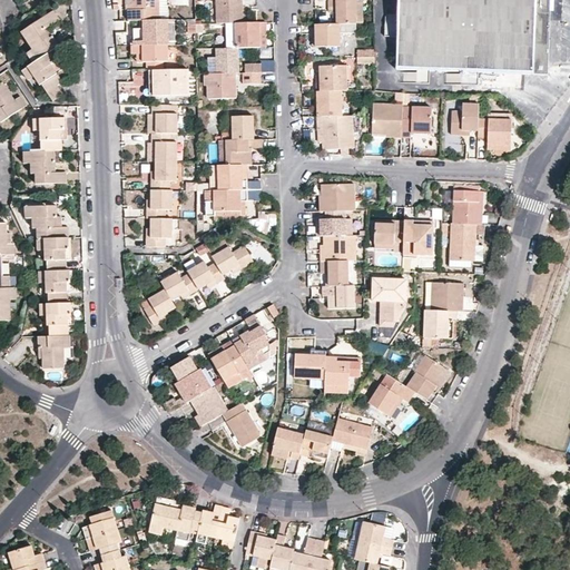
[(134,8),(133,0),(124,0),(125,9),(128,9),(129,9),(128,8),(134,8)]
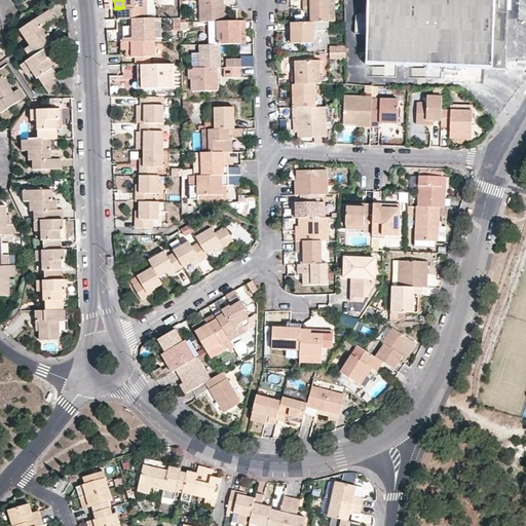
[(122,0),(123,7),(118,7),(119,8),(118,8),(119,17),(127,17),(128,17),(132,17),(146,17),(149,17),(148,0),(122,0)]
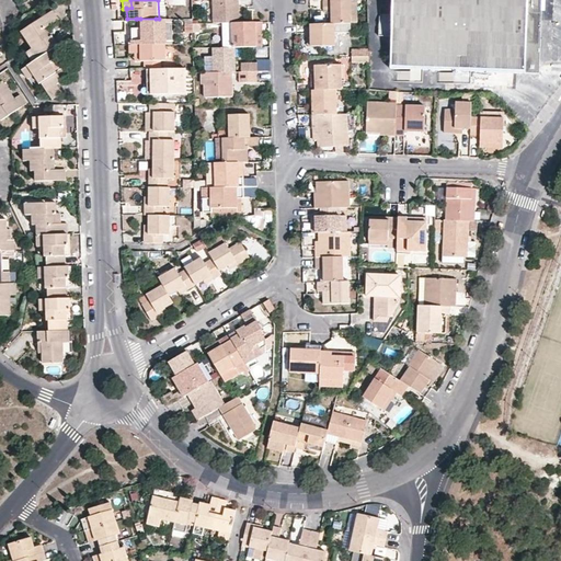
[(212,0),(213,22),(230,22),(237,22),(236,0),(212,0)]
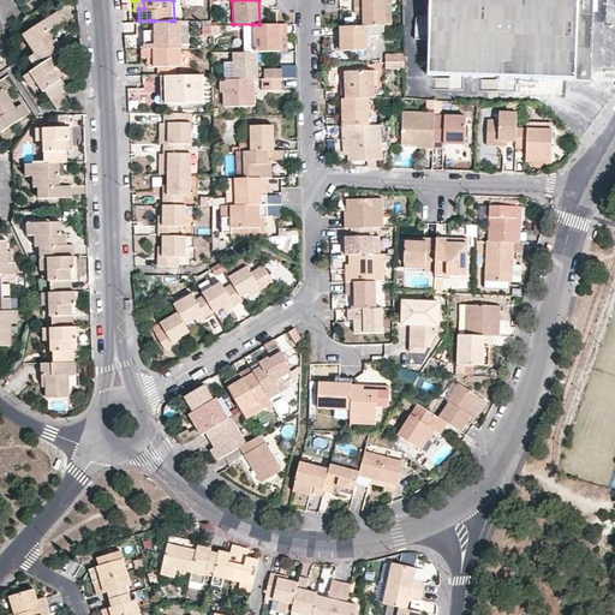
[(365,25),(383,25),(382,3),(382,0),(353,0),(354,11),(359,11),(363,11),(363,18),(363,25),(365,25)]
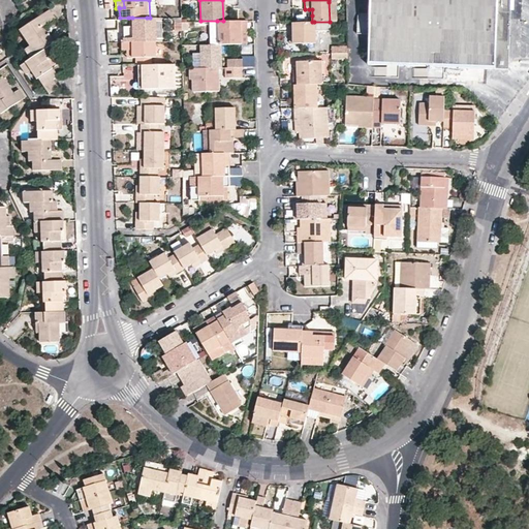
[(499,65),(499,69),(505,69),(506,68),(508,0),(368,0),(367,35),(367,65),(418,66),(418,79),(441,80),(441,68),(441,67),(442,67),(487,68),(487,65),(499,65)]
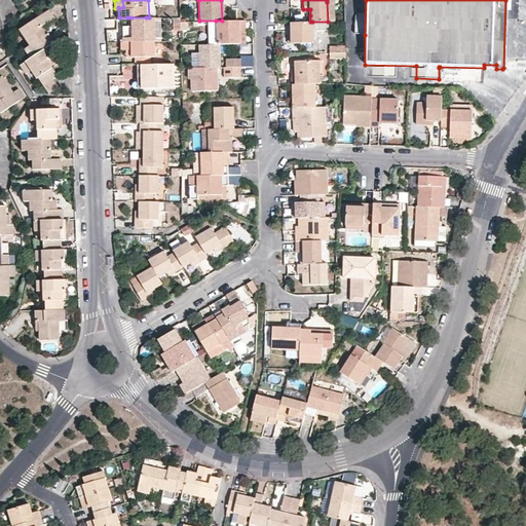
[(32,43),(37,51),(44,46),(51,41),(55,39),(49,31),(46,33),(41,25),(44,23),(55,14),(50,6),(34,17),(21,27),(32,43)]
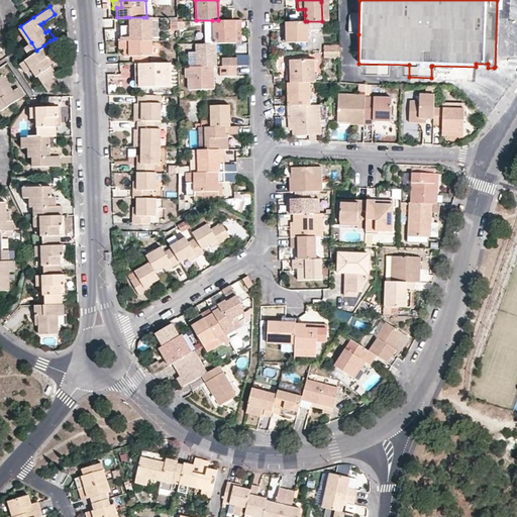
[(143,17),(129,17),(129,25),(125,25),(121,25),(120,25),(120,40),(151,40),(153,40),(153,17),(146,17),(143,17)]
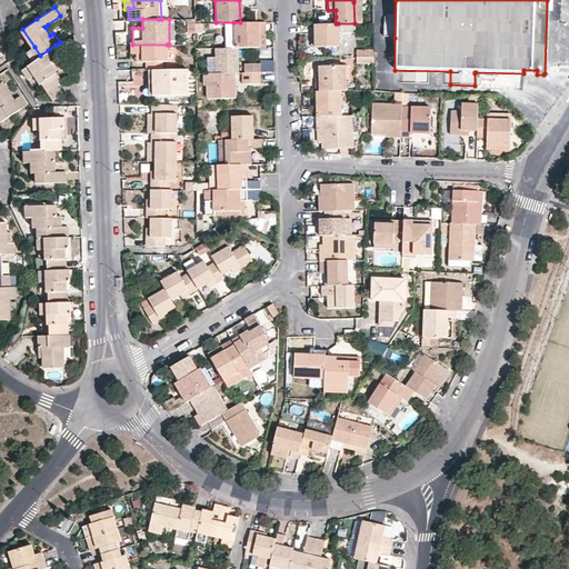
[(235,48),(237,48),(258,47),(258,21),(255,21),(240,22),(233,22),(235,48)]
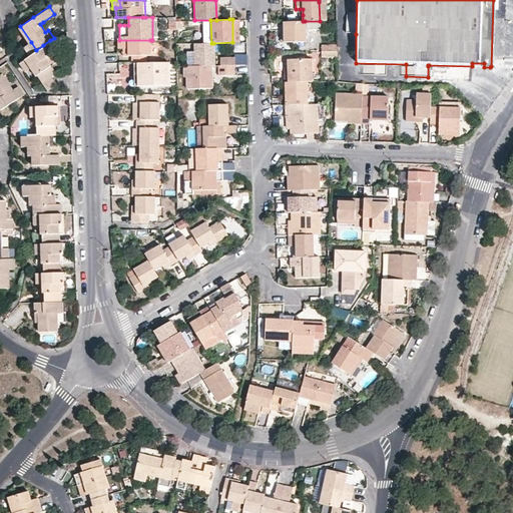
[(303,21),(283,21),(284,31),(284,42),(305,41),(305,21),(303,21)]
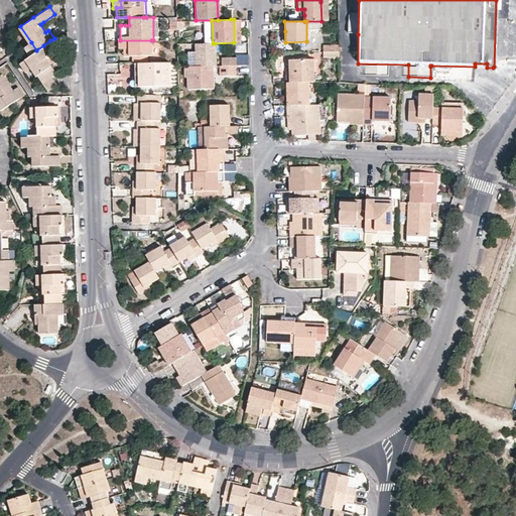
[(48,30),(43,22),(40,24),(45,32),(48,30)]
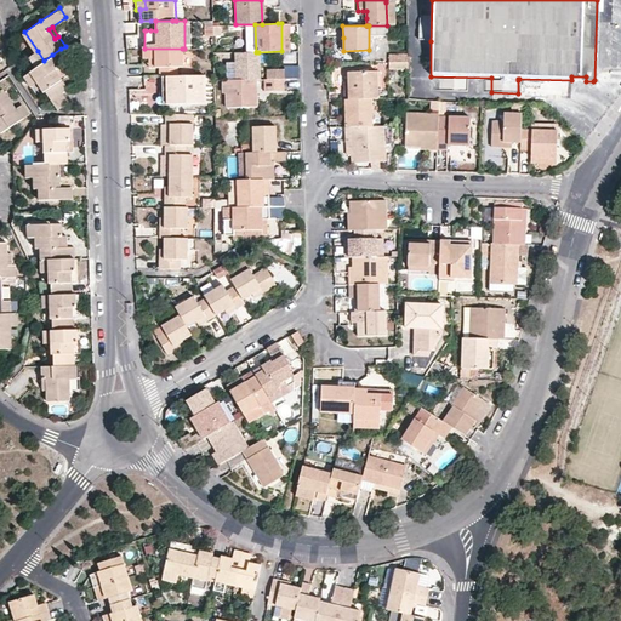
[(182,49),(144,49),(143,49),(143,57),(149,57),(159,57),(159,66),(159,77),(161,75),(177,75),(177,67),(182,67),(182,49)]
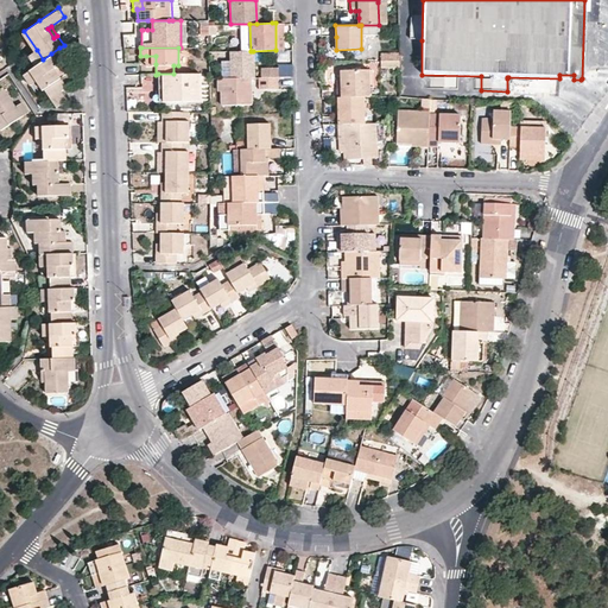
[(30,54),(36,64),(43,59),(37,50),(30,54)]
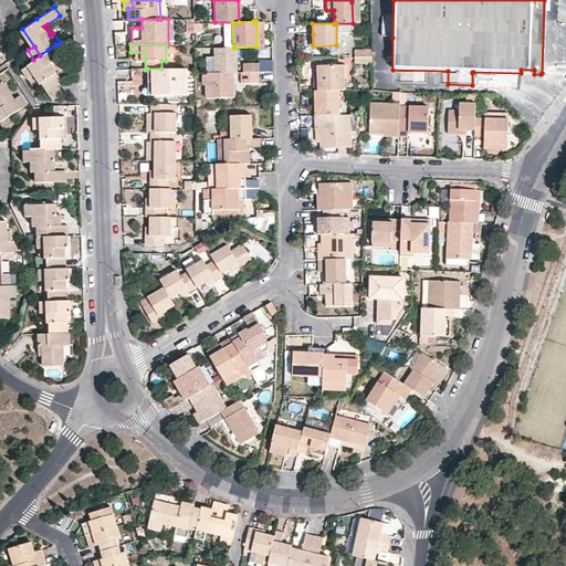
[(215,48),(215,72),(233,72),(236,72),(236,48),(233,48),(215,48)]
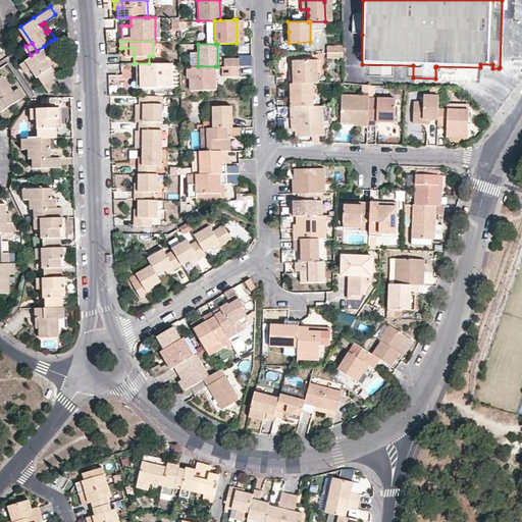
[(31,55),(25,58),(33,67),(37,75),(39,74),(44,82),(53,75),(58,72),(48,57),(50,55),(44,46),(37,51),(31,55)]
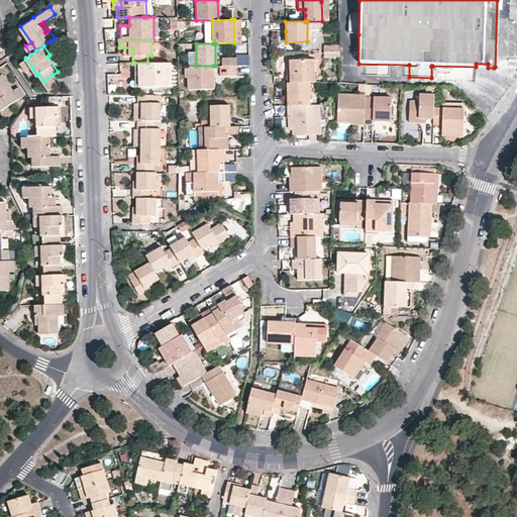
[(25,58),(20,62),(26,71),(32,67),(25,58)]
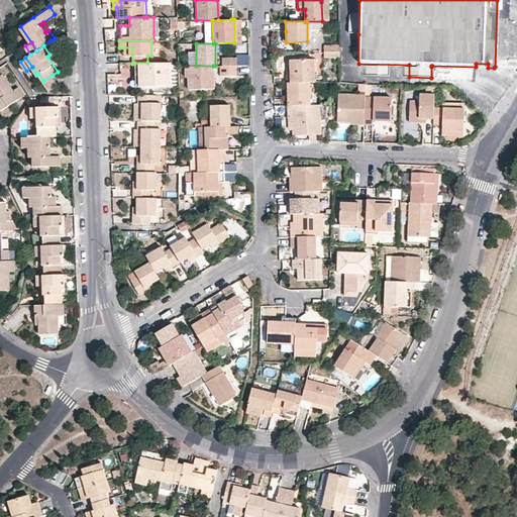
[(309,81),(315,81),(314,59),(291,59),(291,67),(292,73),(288,73),(288,81),(309,81)]
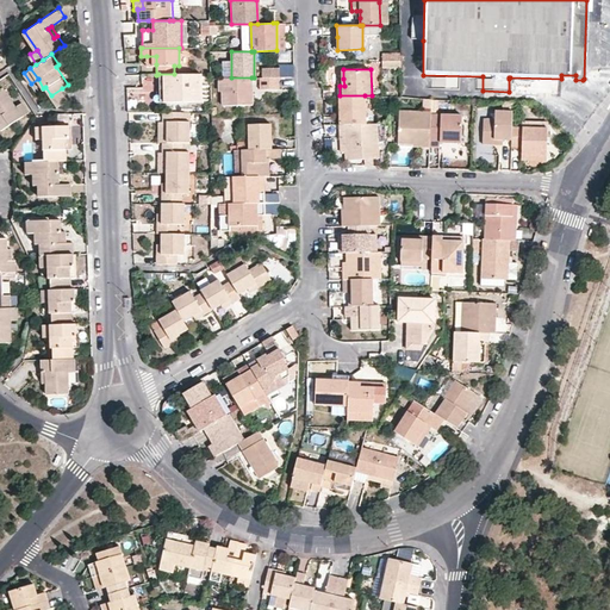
[(200,100),(200,74),(174,74),(159,74),(159,85),(163,85),(163,101),(200,100)]
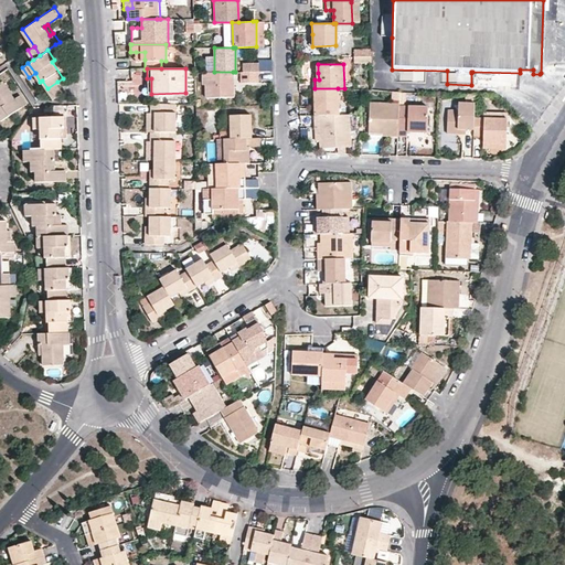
[(206,73),(206,83),(205,96),(233,96),(233,72),(214,72),(206,73)]
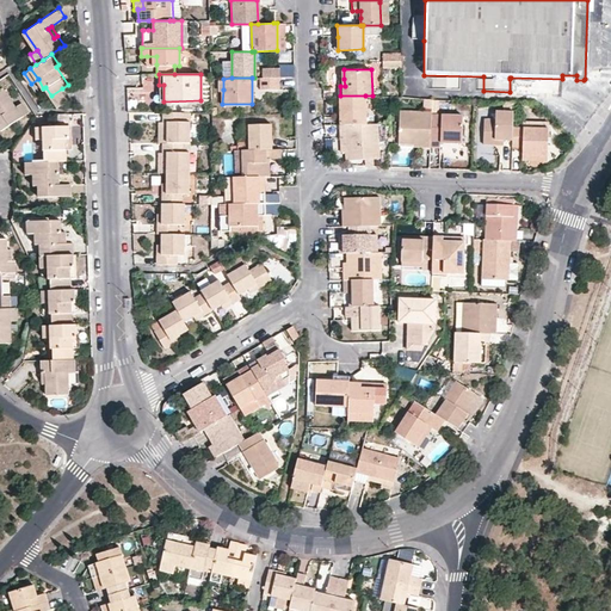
[(261,78),(260,78),(260,88),(279,88),(279,78),(261,78)]
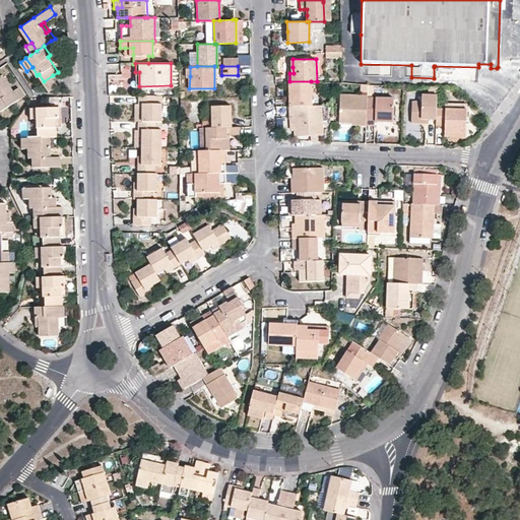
[(130,72),(108,73),(109,93),(131,92),(130,72)]
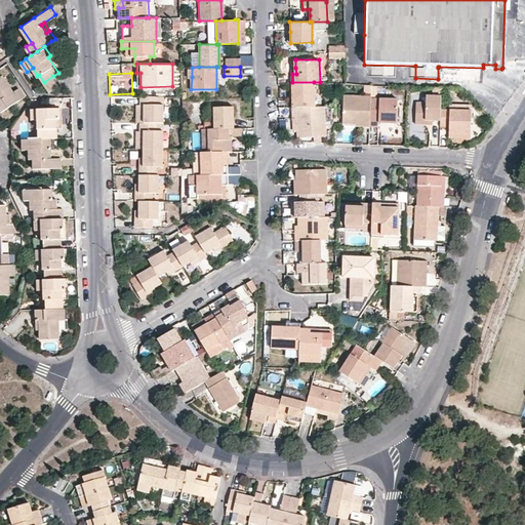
[(19,98),(13,90),(3,75),(0,77),(0,110),(1,112),(19,98)]
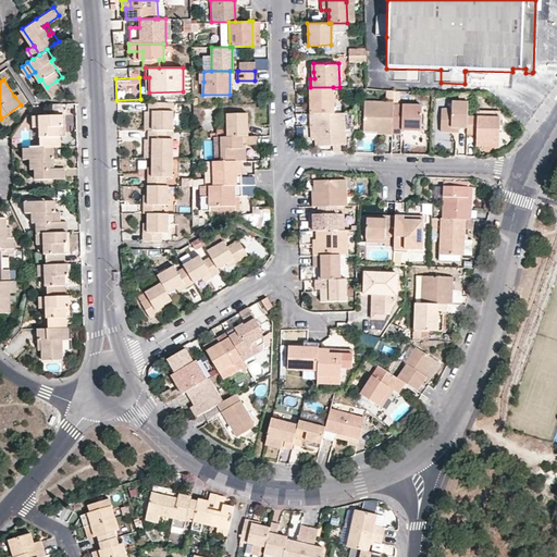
[(62,89),(57,81),(47,87),(52,96),(62,89)]
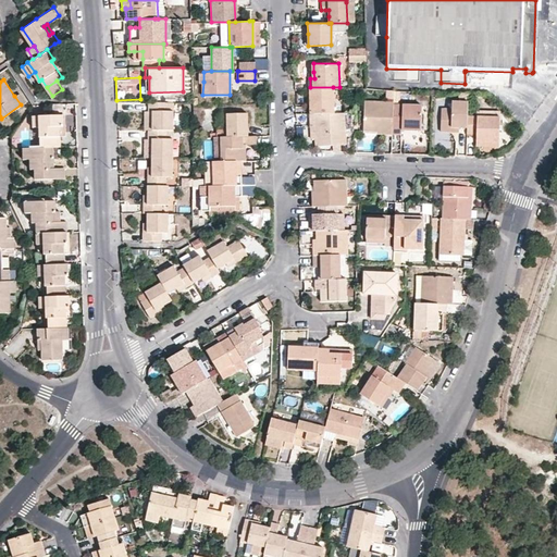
[(333,112),(333,87),(310,87),(311,112),(333,112)]
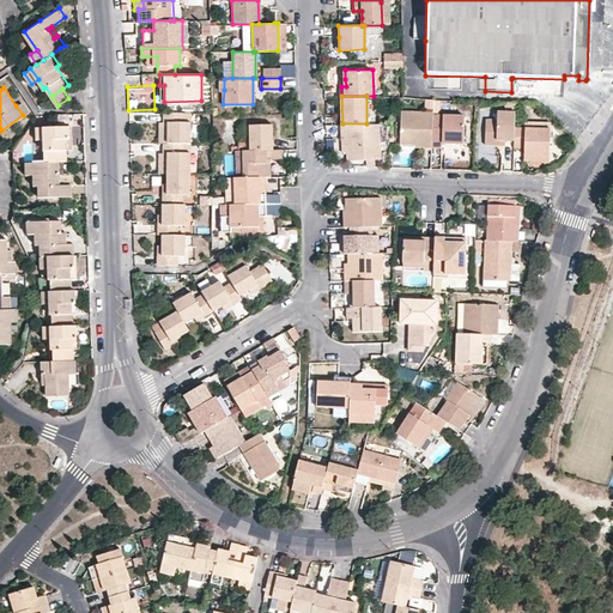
[(23,102),(16,105),(23,115),(29,111),(23,102)]
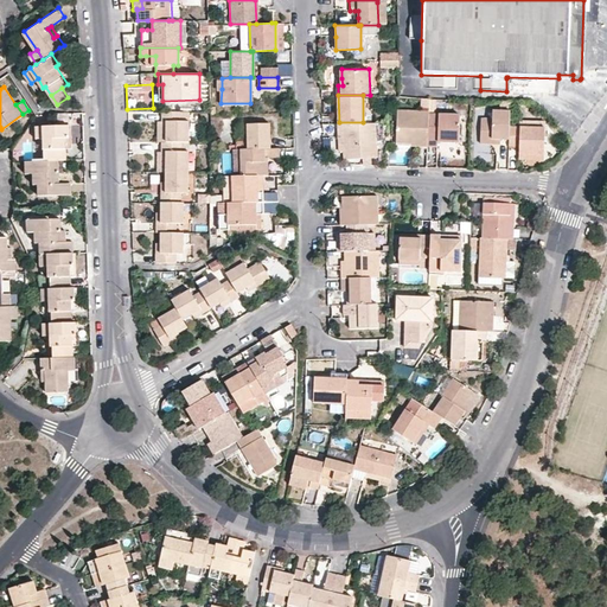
[(428,113),(428,110),(398,109),(397,140),(410,140),(410,142),(427,142),(427,139),(428,113)]
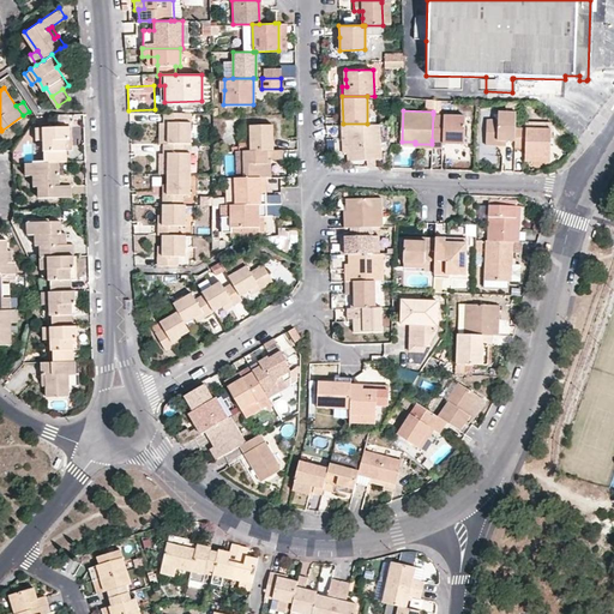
[(516,126),(517,112),(499,110),(499,119),(488,119),(487,143),(499,144),(499,138),(506,139),(516,139),(516,126)]
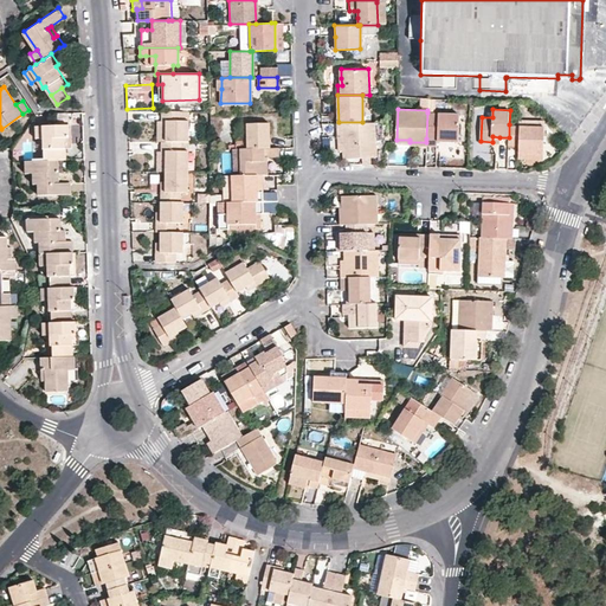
[(184,121),(184,113),(163,111),(163,122),(168,122),(168,141),(184,142),(189,142),(189,122),(184,121)]
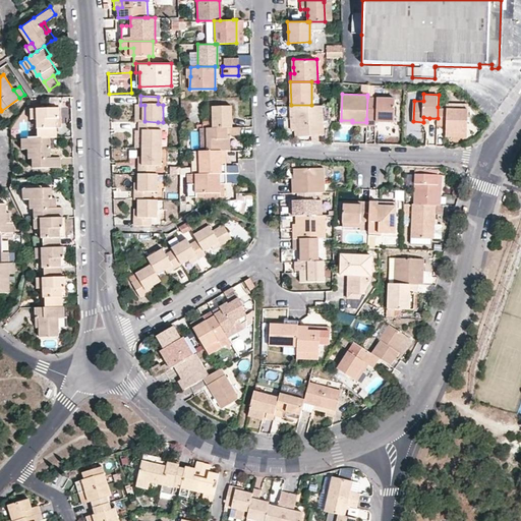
[(367,97),(366,119),(377,120),(377,116),(385,116),(385,120),(393,120),(394,98),(367,97)]
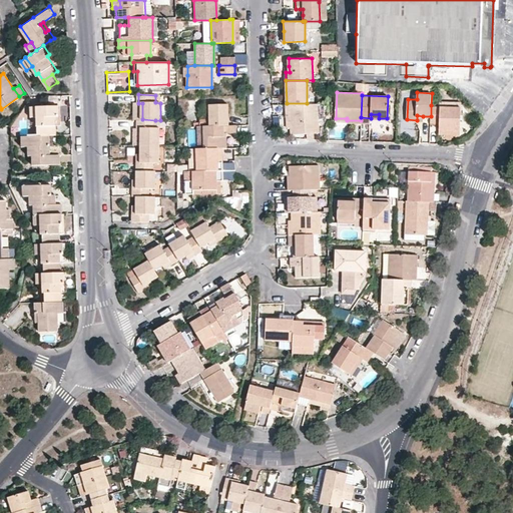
[(138,120),(142,119),(142,103),(138,103),(133,103),(133,120),(138,120)]
